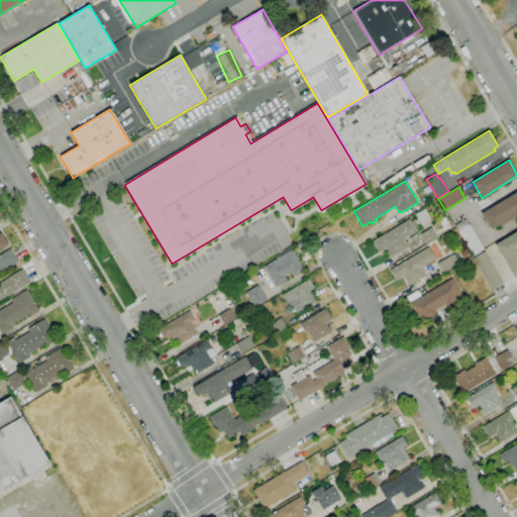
[(491,229),(481,213),(516,191),(516,215),(500,226),(499,224),(491,229)]
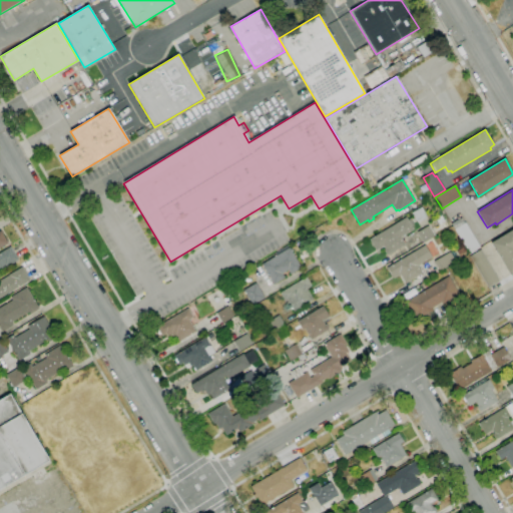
[(418,222),(412,212),(422,206),(427,217),(418,222)]
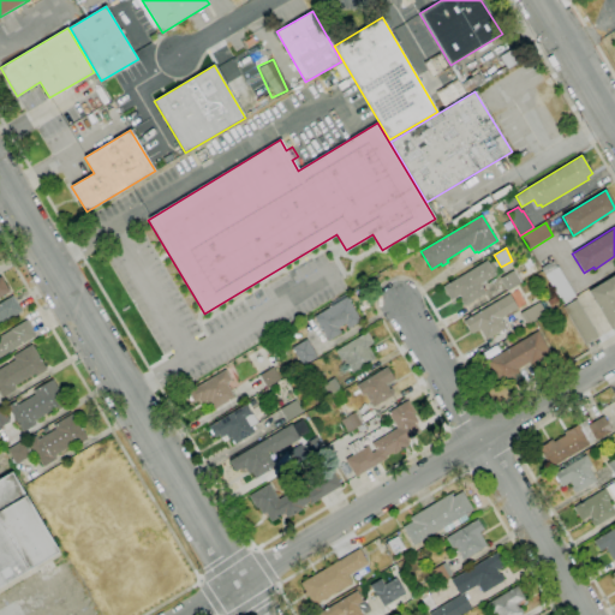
[(466,305),(464,305),(460,300),(461,298),(459,296),(451,300),(443,287),(487,261),(489,264),(491,262),(496,270),(494,272),(495,275),(481,284),(485,293),(466,305)]
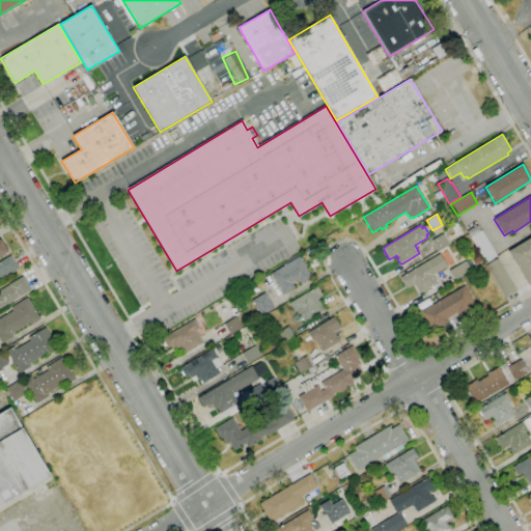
[(485,262),(467,231),(477,225),(481,230),(497,255),(485,262)]
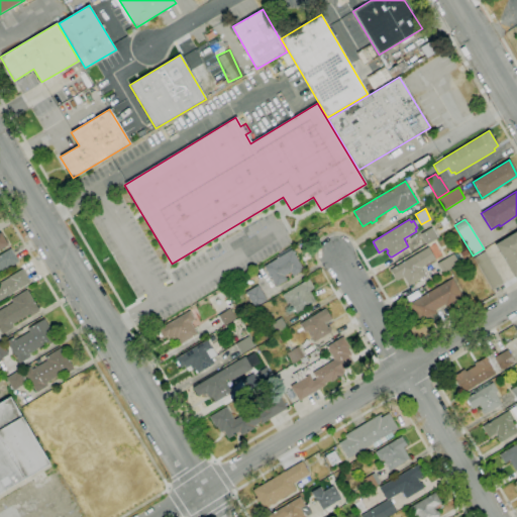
[(426,244),(420,234),(432,227),(438,237),(426,244)]
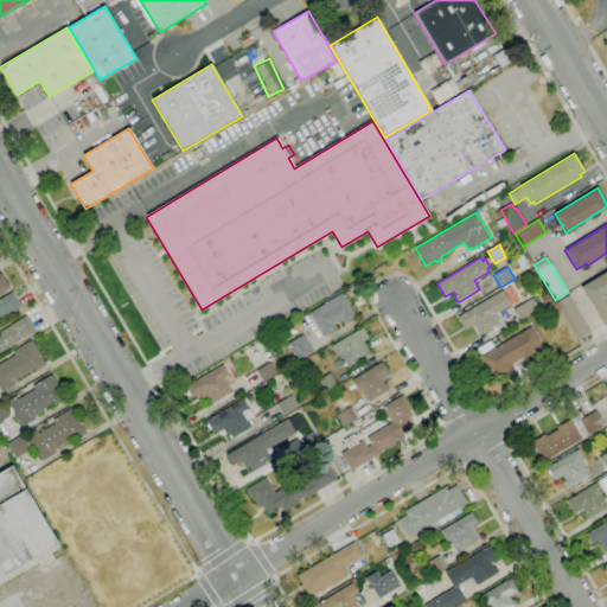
[(606,321),(602,325),(580,288),(606,272),(606,321)]
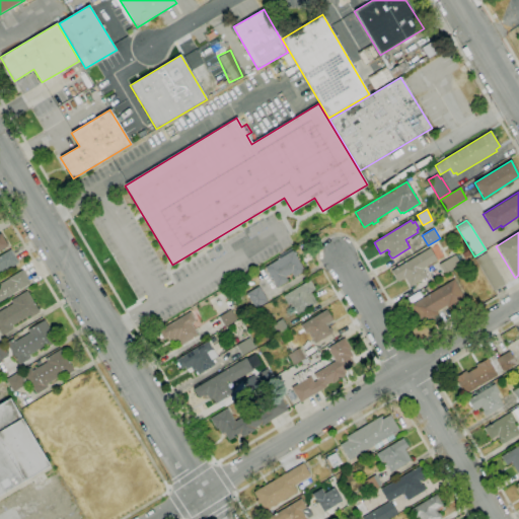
[(0,250),(0,233),(8,246),(0,250)]
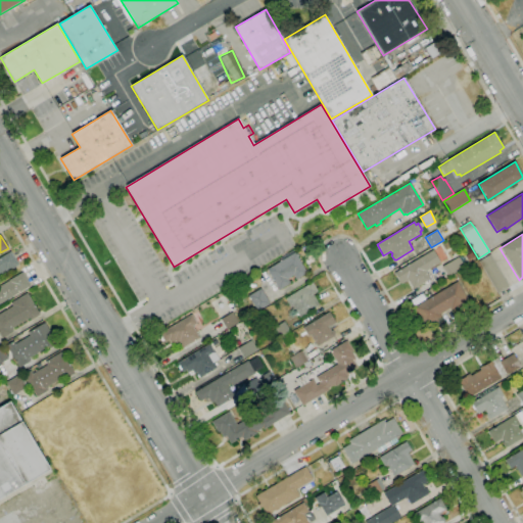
[(414,289),(409,280),(400,285),(394,273),(433,250),(440,263),(426,271),(430,279),(414,289)]
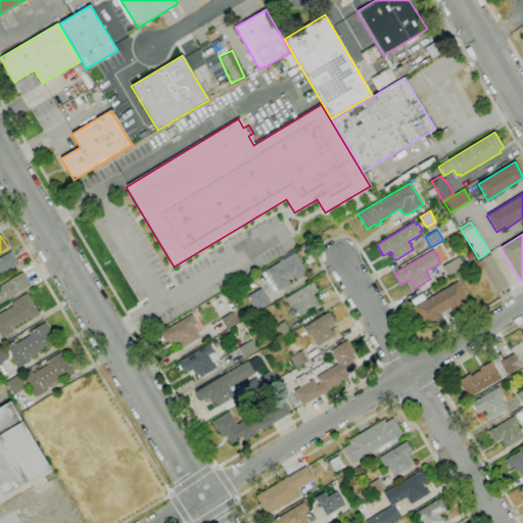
[(0,257),(10,251),(18,266),(0,276),(0,257)]
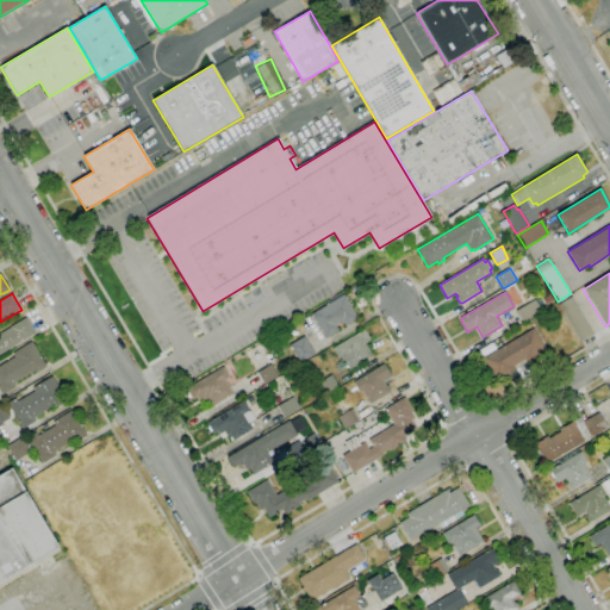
[(325,337),(311,315),(346,294),(348,299),(347,300),(359,318),(346,327),(342,321),(335,325),(338,330),(325,337)]
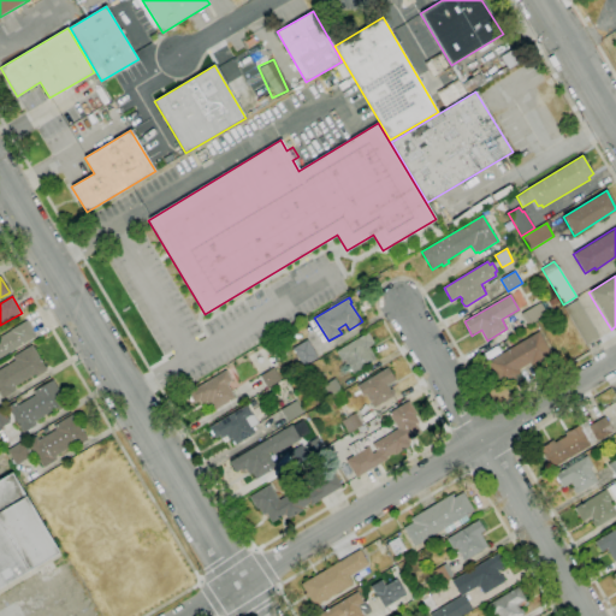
[(563,308),(576,300),(599,338),(586,345),(569,318),(563,308)]
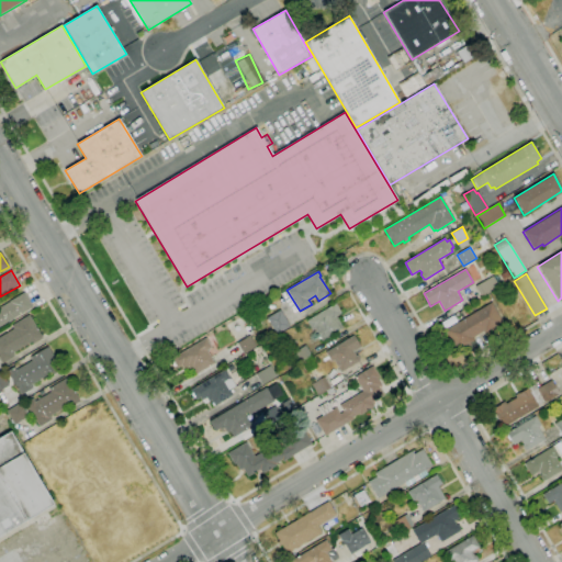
[(481,298),(475,287),(493,276),(498,285),(494,289),(495,290),(481,298)]
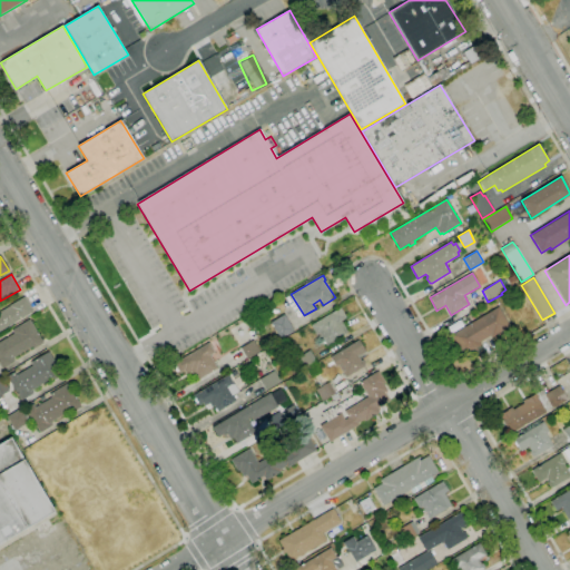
[(527,294),(513,302),(508,292),(521,284),(521,285),(527,294)]
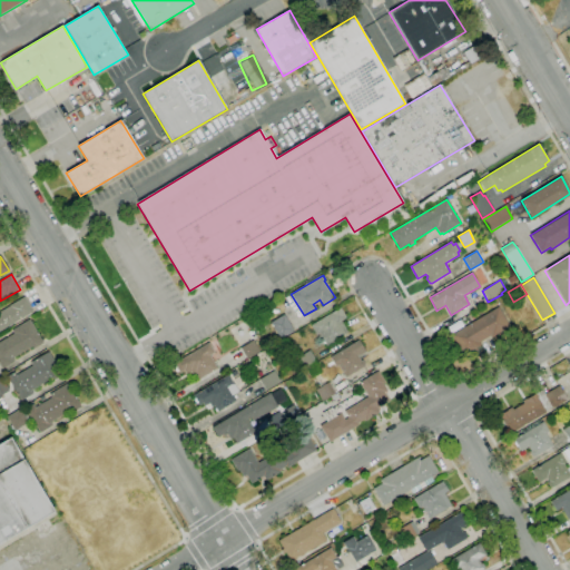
[(0,331),(0,314),(1,314),(0,312),(25,297),(33,312),(0,331)]
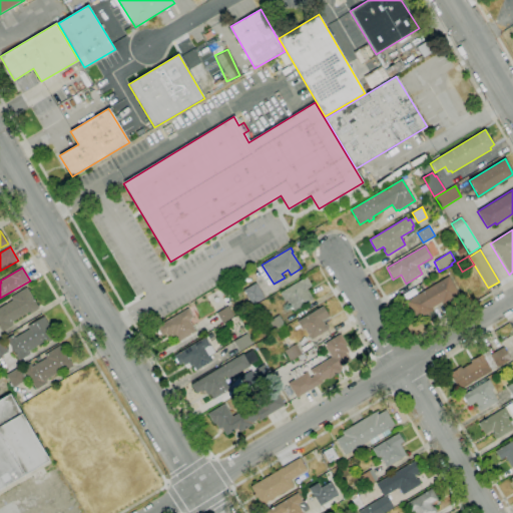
[(419,323),(406,302),(448,276),(459,295),(443,305),(442,302),(431,309),(432,311),(428,313),(430,316),(419,323)]
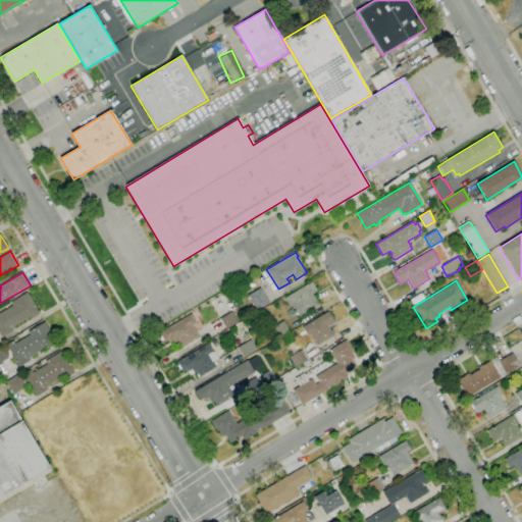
[(299,316),(293,306),(290,307),(284,298),(312,282),(317,291),(313,294),(319,305),(299,316)]
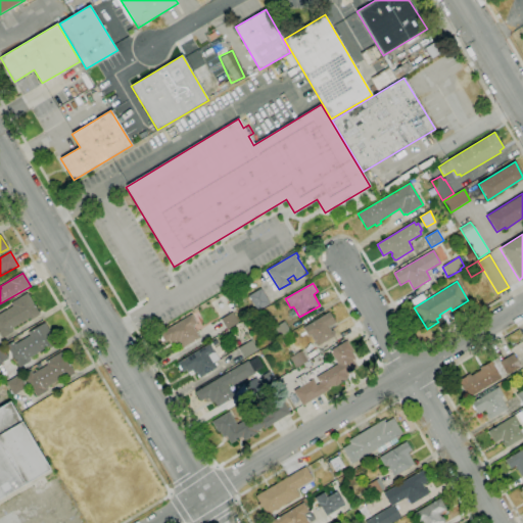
[(257,312),(248,296),(260,288),(270,304),(257,312)]
